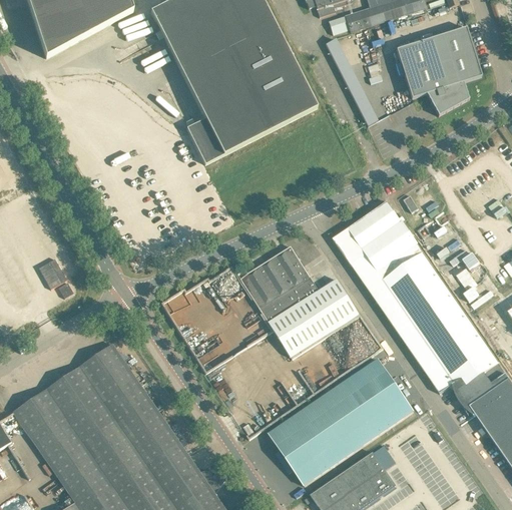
[(14,0),(29,50),(134,20),(127,0),(14,0)]
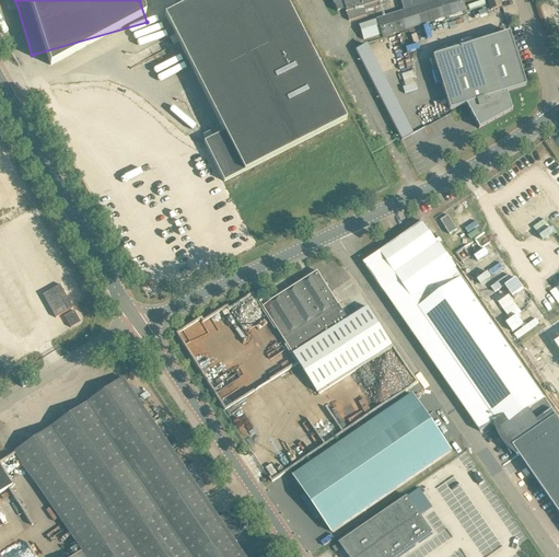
[(186,0),(164,12),(174,33),(170,35),(173,42),(178,39),(223,129),(212,135),(209,130),(202,134),(205,138),(202,139),(223,178),(346,116),(287,0),(186,0)]
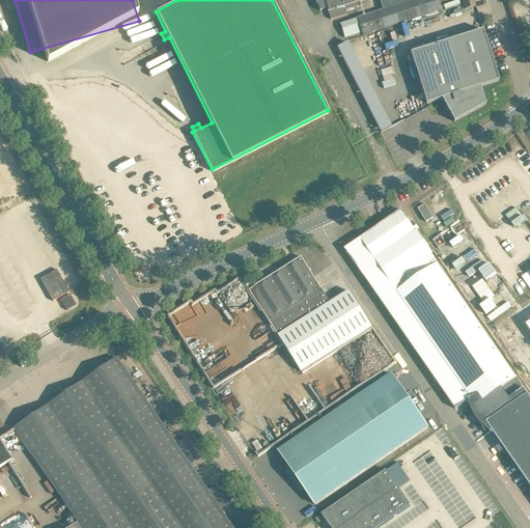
[(315,0),(316,0),(317,5),(318,8),(327,5),(329,15),(330,17),(346,11),(345,9),(345,7),(363,2),(363,0),(379,0),(382,8),(357,17),(361,29),(361,30),(362,32),(430,10),(440,7),(437,0),(315,0)]
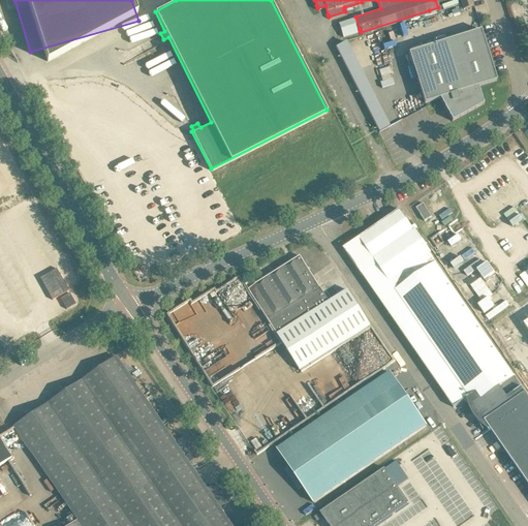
[(479,27),(407,50),(424,100),(439,96),(452,119),(483,101),(477,84),(496,78),(479,27)]
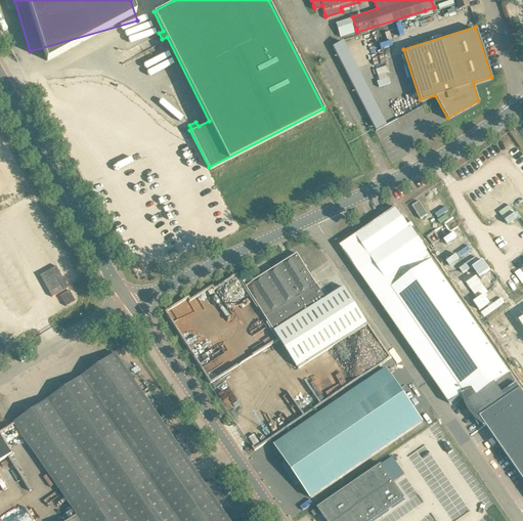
[(0,232),(4,230),(4,231),(17,224),(18,223),(19,223),(19,222),(20,221),(20,220),(20,219),(20,218),(20,217),(19,216),(0,181),(0,232)]
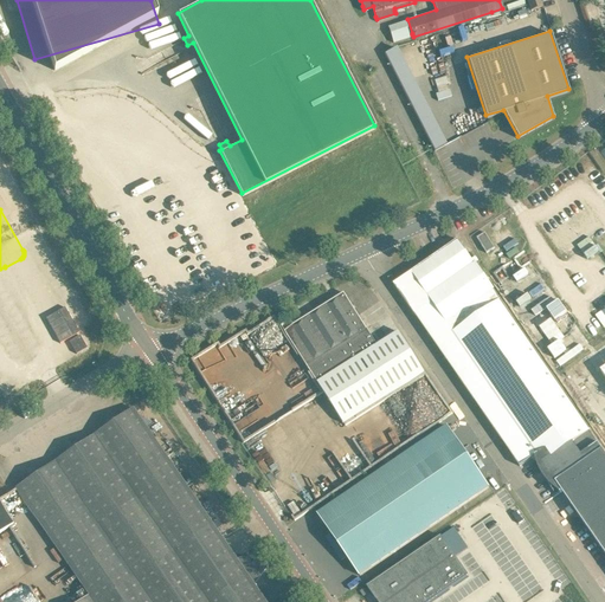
[(484,230),(476,234),(486,250),(494,245),(484,230)]
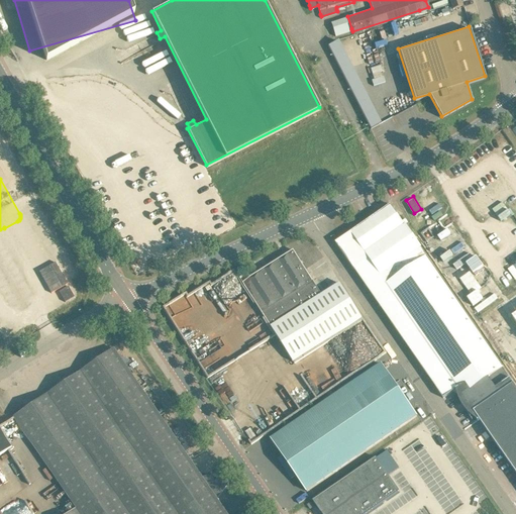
[(457,386),(461,392),(502,365),(419,244),(404,223),(403,224),(403,223),(407,220),(405,216),(401,219),(390,202),(335,240),(442,396),(457,386)]
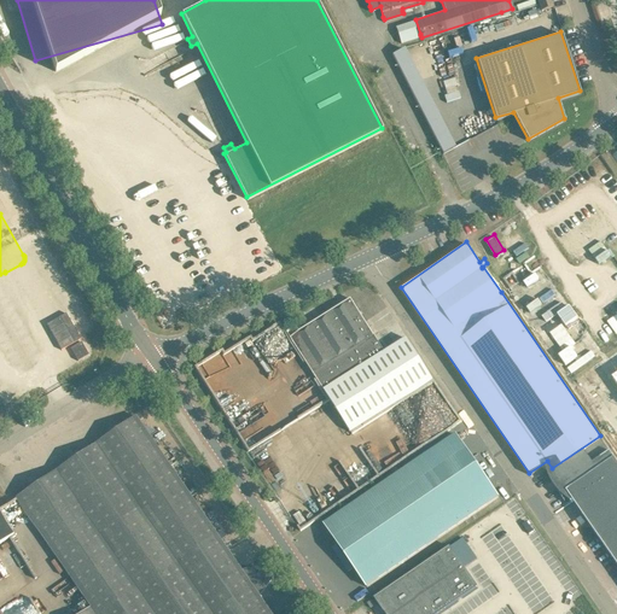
[(286,329),(349,430),(360,422),(421,384),(432,378),(406,335),(384,349),(350,296),(298,328),(295,323),(286,329)]
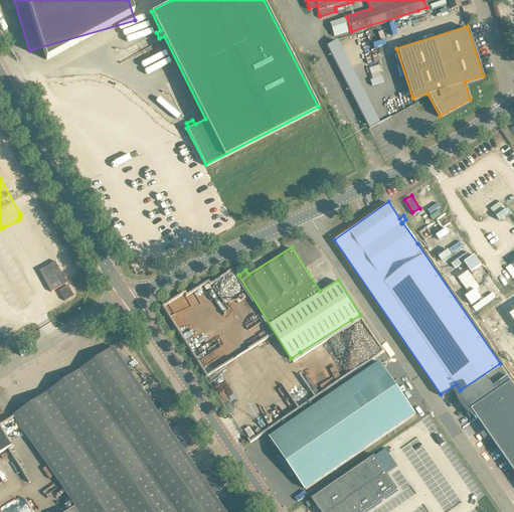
[(481,263),(474,253),(464,261),(471,270),(481,263)]
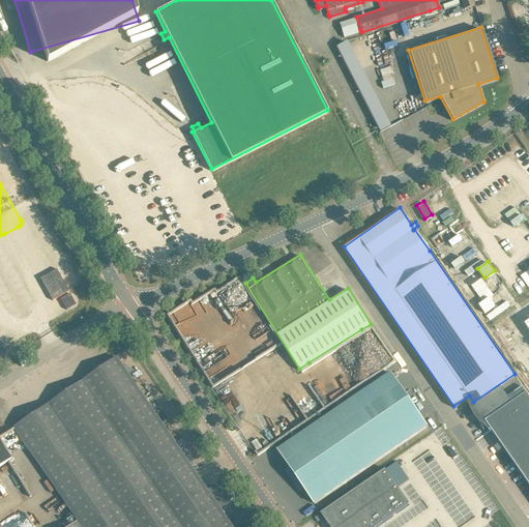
[(528,267),(520,274),(527,284),(528,282),(528,267)]
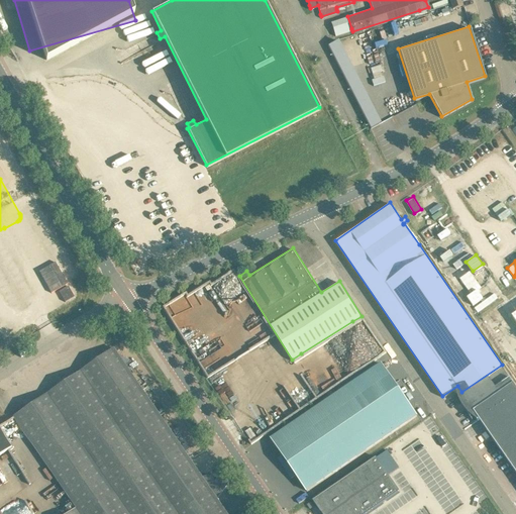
[(482,296),(476,289),(467,295),(472,303),(482,296)]
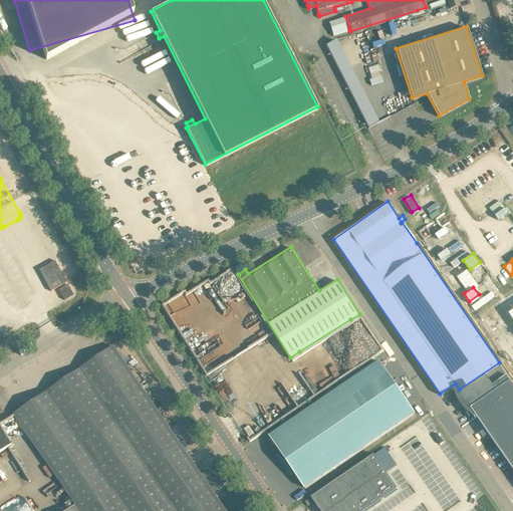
[(486,332),(489,337),(498,330),(495,325),(486,332)]
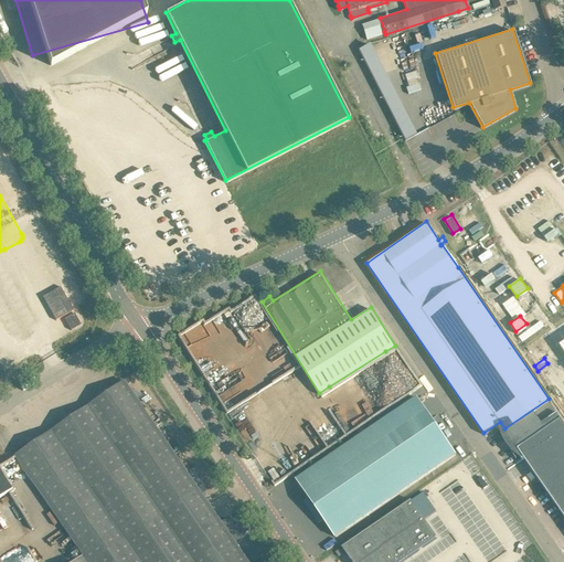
[(539,372),(542,378),(553,370),(549,366),(539,372)]
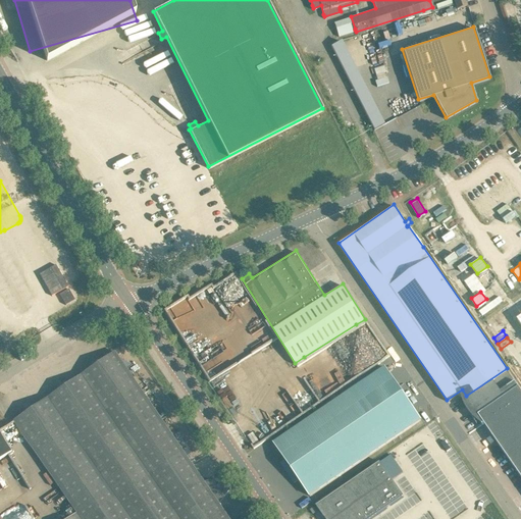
[(12,418),(75,511),(62,518),(228,518),(217,502),(227,487),(223,480),(218,486),(214,485),(214,484),(214,483),(213,482),(213,481),(212,480),(211,479),(210,479),(210,478),(209,478),(208,478),(207,478),(206,478),(205,478),(204,478),(203,479),(202,479),(113,349),(12,418)]
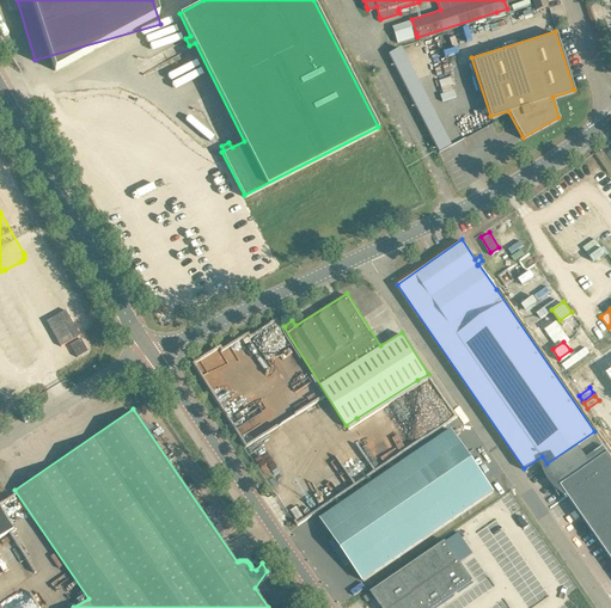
[(321,516),(362,578),(373,571),(493,490),(450,427),(321,516)]
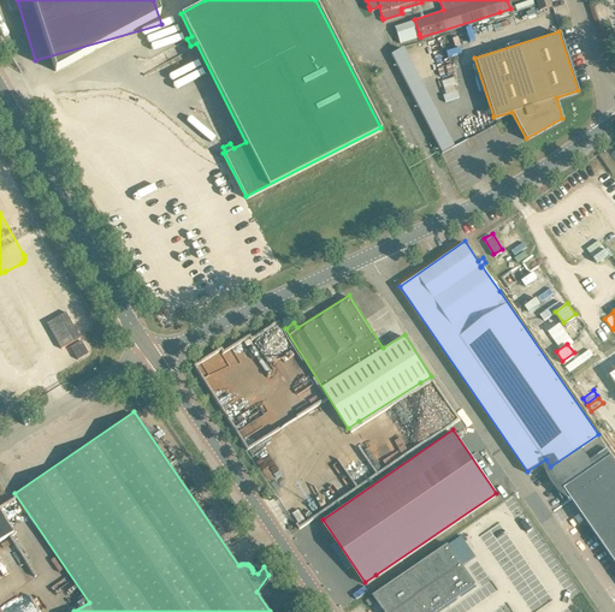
[(614,458),(598,434),(550,467),(614,560),(614,458)]
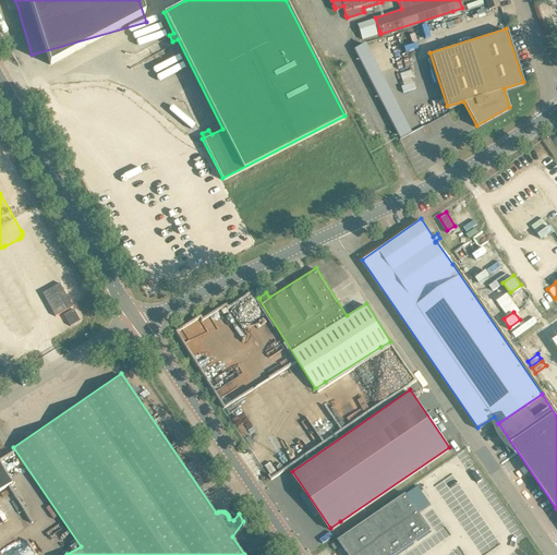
[(0,486),(11,481),(0,462),(0,486)]
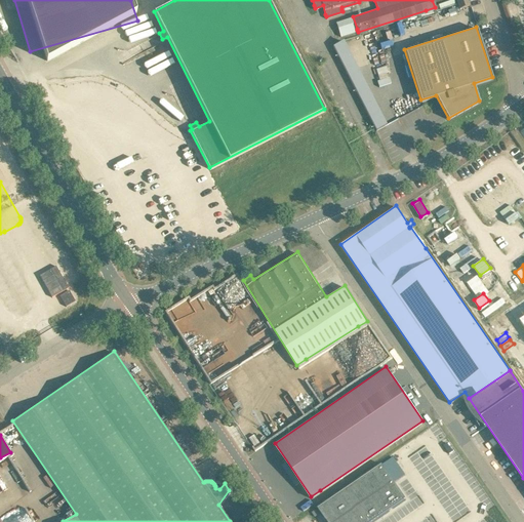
[(392,455),(317,506),(327,521),(366,521),(404,496),(393,480),(404,473),(392,455)]
